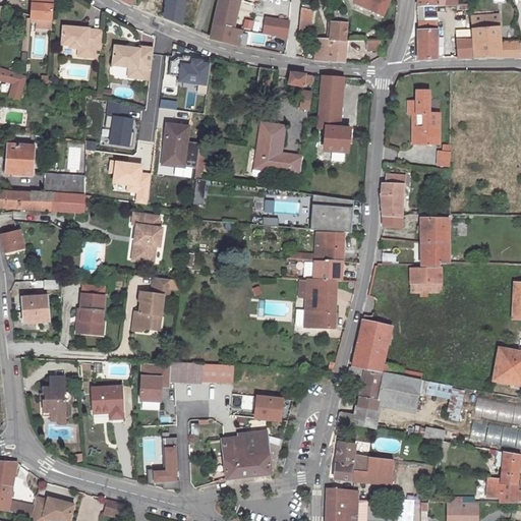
[(53,20),(54,0),(32,0),(32,18),(53,20)]
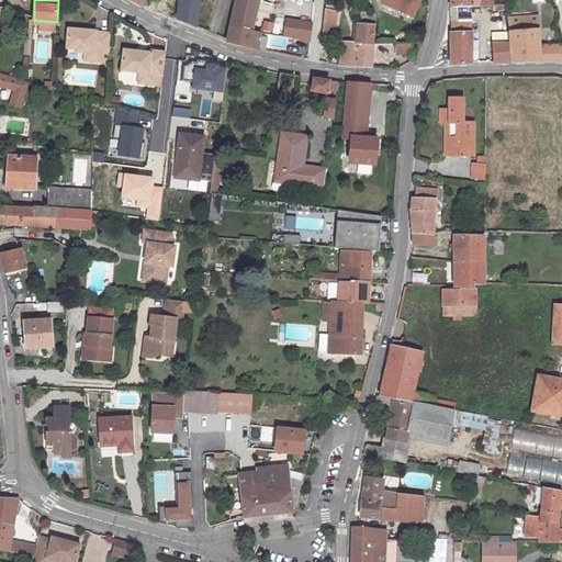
[(250,33),(258,0),(236,0),(227,43),(247,47),(257,48),(260,34),(250,33)]
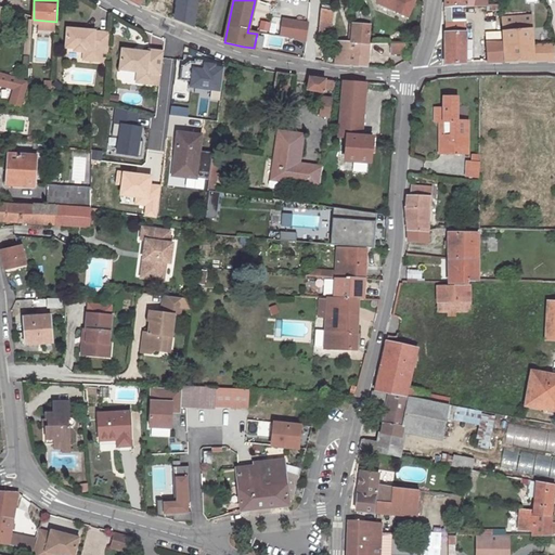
[(382,0),(381,7),(412,15),(416,0),(382,0)]
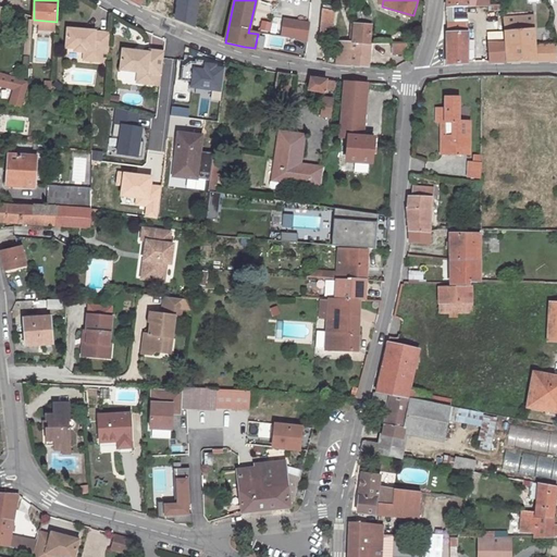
[(333,24),(334,5),(326,4),(326,10),(323,9),(322,23),(333,24)]
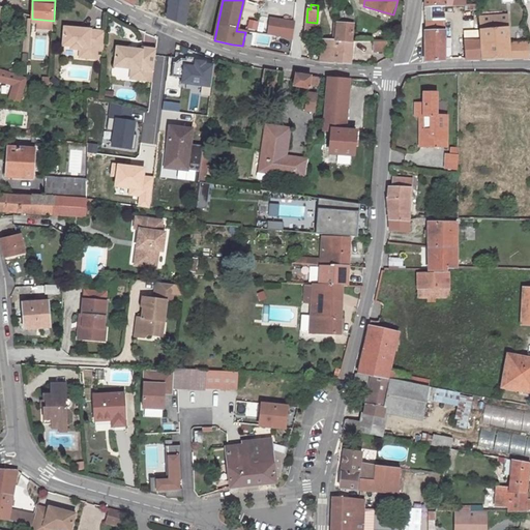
[(336,22),(353,23),(354,12),(337,11),(336,22)]
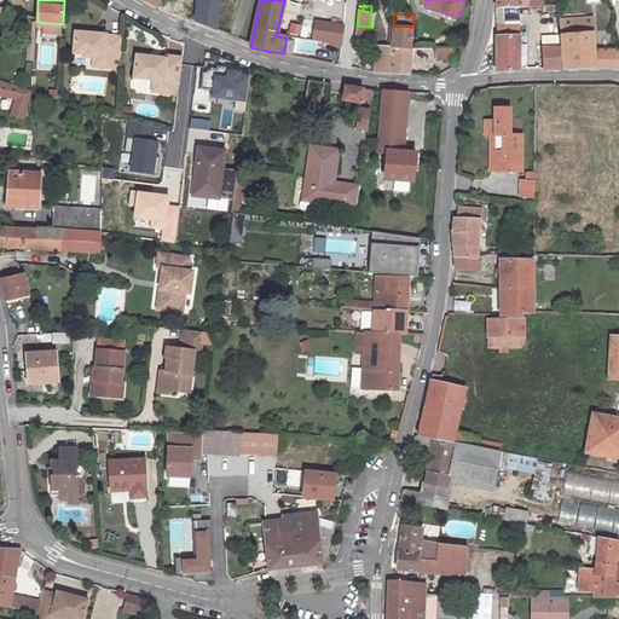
[(563,68),(618,65),(618,52),(593,52),(591,17),(561,18),(563,68)]
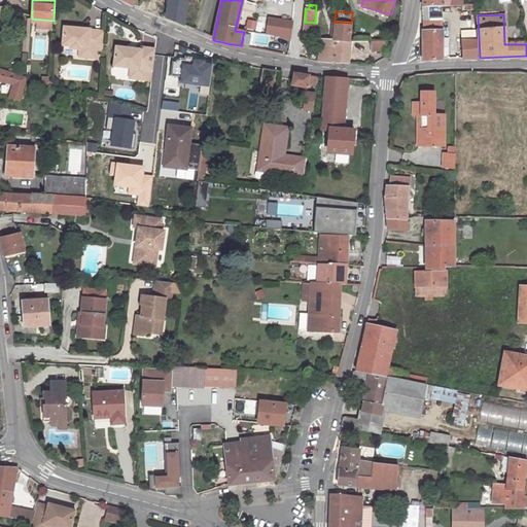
[(54,21),(32,19),(31,27),(53,29),(54,21)]
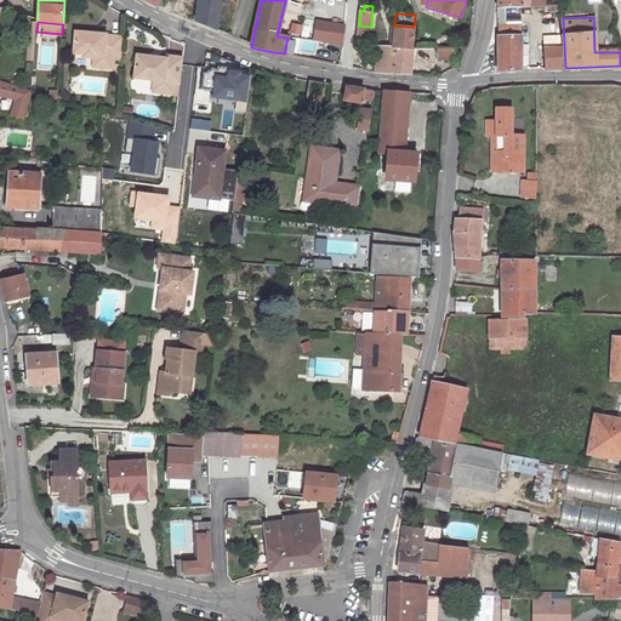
[(315,26),(314,40),(342,43),(345,23),(331,22),(331,27),(315,26)]
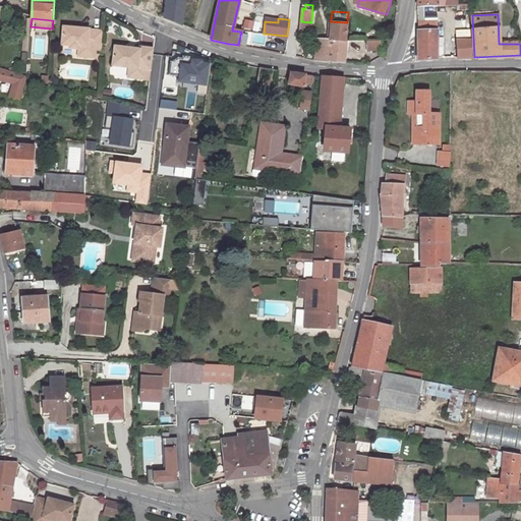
[(417,59),(437,59),(437,20),(416,20),(417,59)]
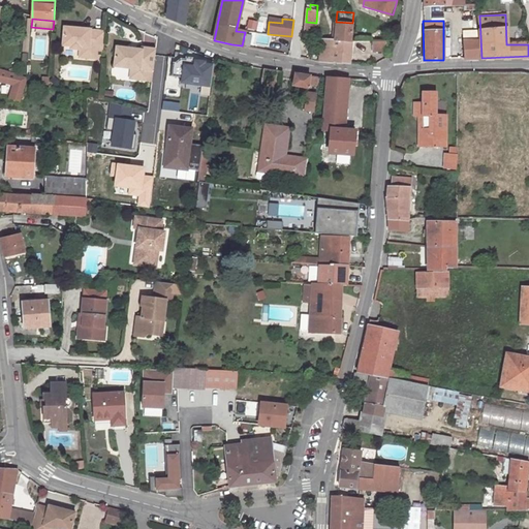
[(316,23),(306,22),(305,31),(315,32),(316,23)]
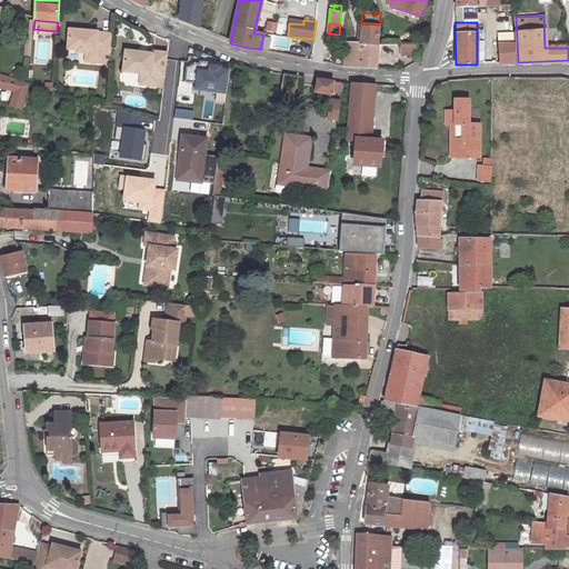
[(360,42),(378,43),(379,25),(361,23),(360,42)]
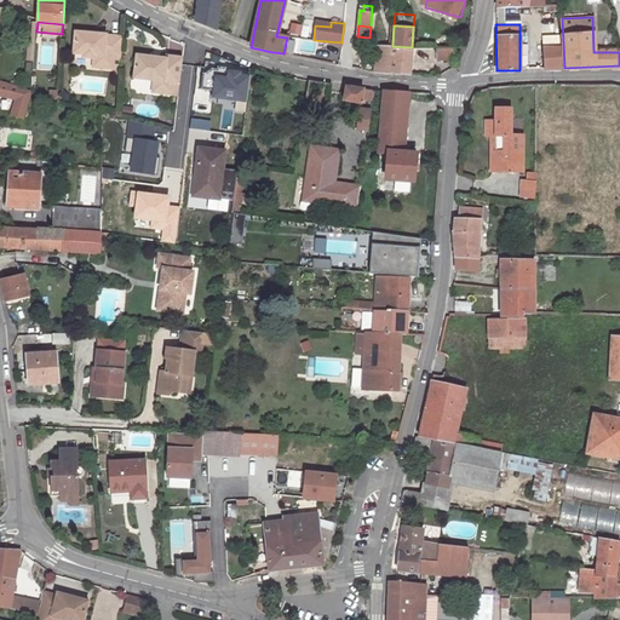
[(74,34),(73,55),(73,58),(93,59),(102,59),(102,70),(119,70),(121,38),(74,34)]
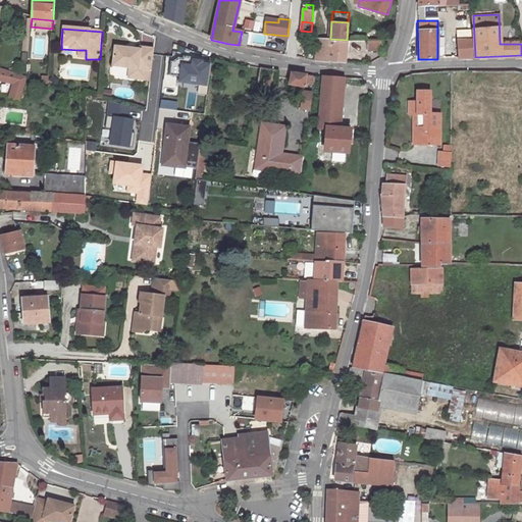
[(347,40),(330,39),(317,39),(316,60),(345,62),(347,40)]
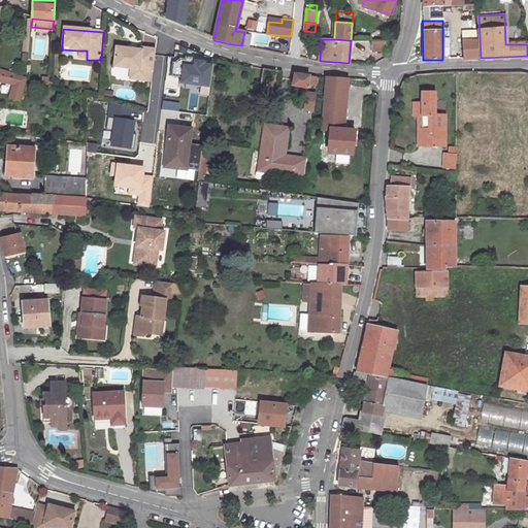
[(463,59),(477,58),(476,40),(465,41),(462,41),(463,59)]
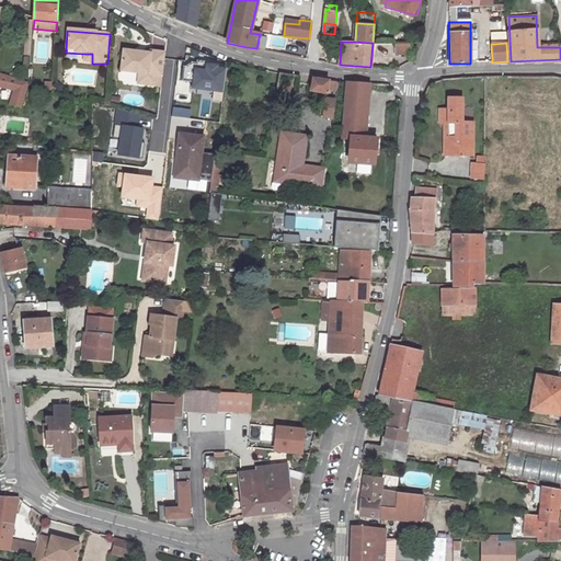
[(411,44),(396,44),(395,54),(413,54),(411,44)]
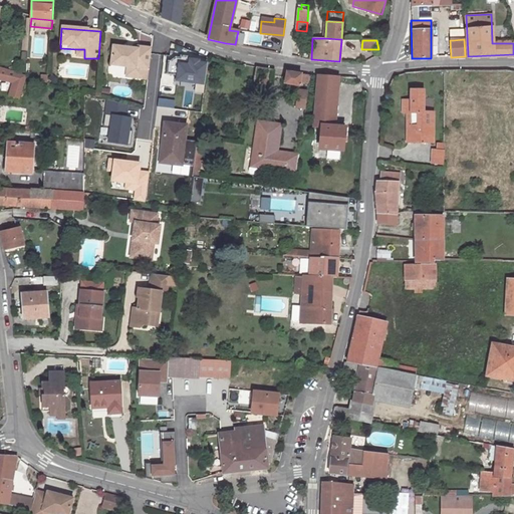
[(148,71),(152,47),(139,45),(138,47),(127,46),(127,48),(123,47),(124,45),(113,44),(110,63),(127,65),(126,68),(135,69),(134,76),(143,77),(144,70),(148,71)]
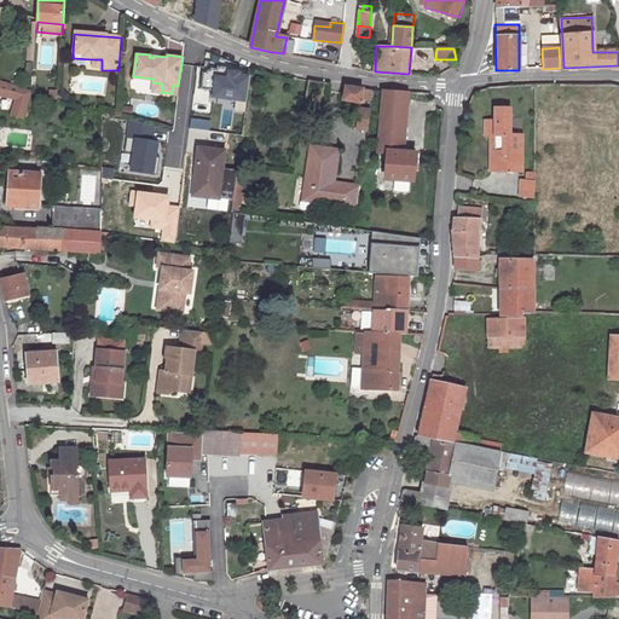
[(231,69),(219,68),(218,70),(213,69),(207,74),(203,74),(201,90),(215,92),(214,98),(248,103),(252,77),(241,75),(241,73),(231,71),(231,69)]
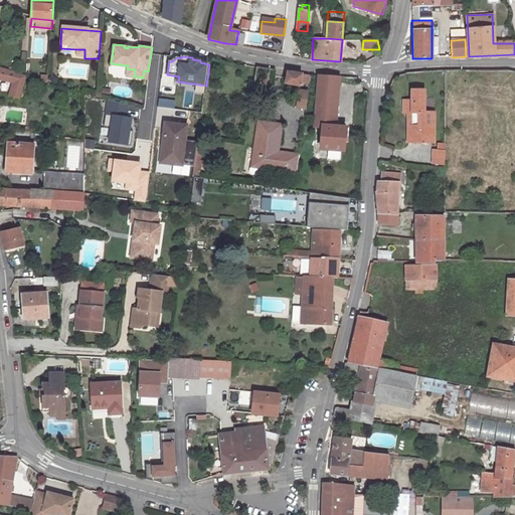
[(0,75),(14,80),(16,72),(0,67),(0,75)]
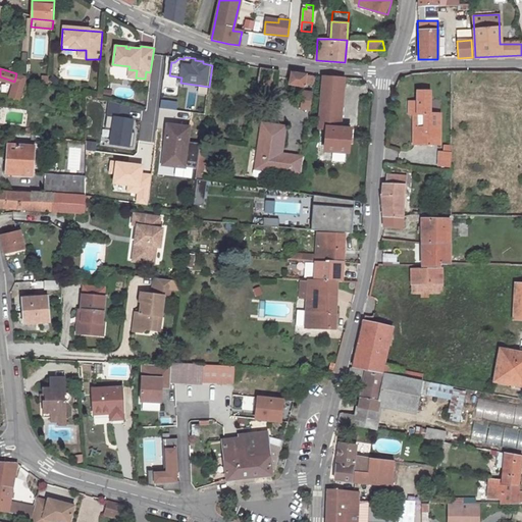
[(290,84),(304,87),(305,84),(307,75),(292,72),(290,84)]
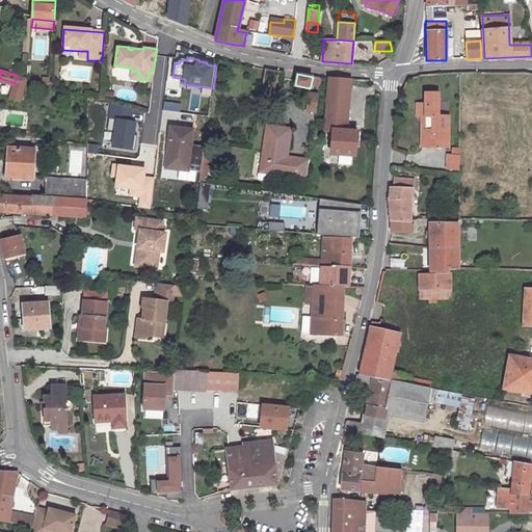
[(327,99),(348,101),(350,79),(329,78),(327,99)]
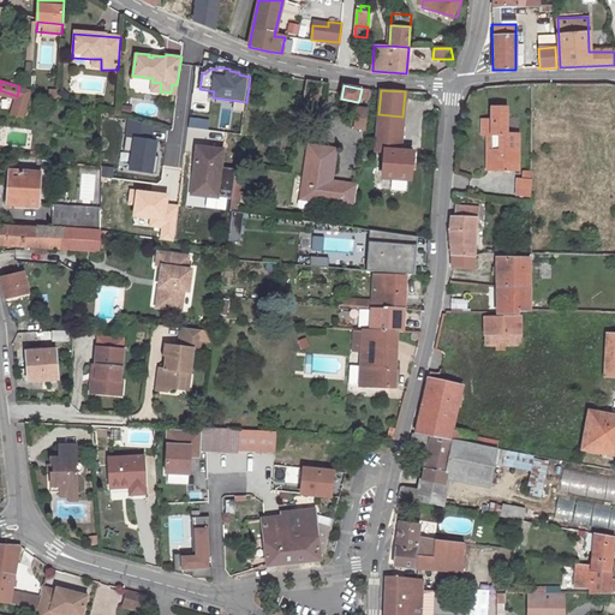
[(506,169),(518,169),(518,135),(507,133),(507,108),(493,108),(493,119),(482,119),(482,133),(487,133),(487,141),(493,141),(493,161),(507,161),(506,169)]
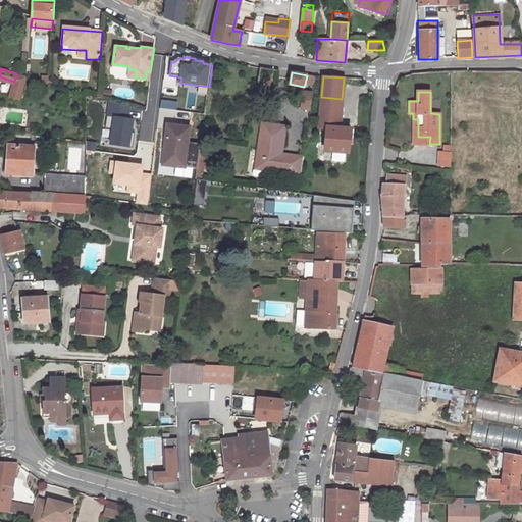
[(313,110),(314,93),(304,93),(303,110),(313,110)]
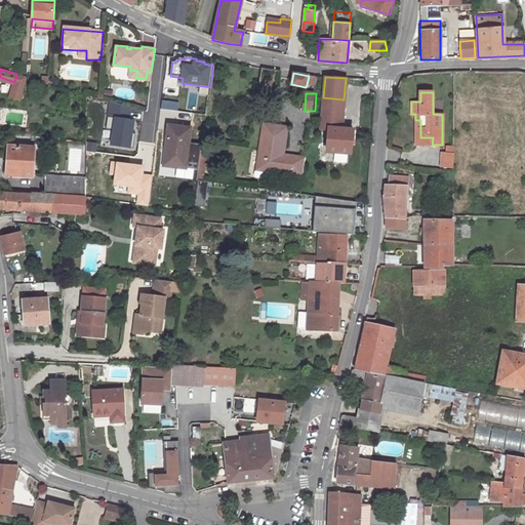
[(323,97),(320,127),(328,128),(340,129),(344,99),(323,97)]
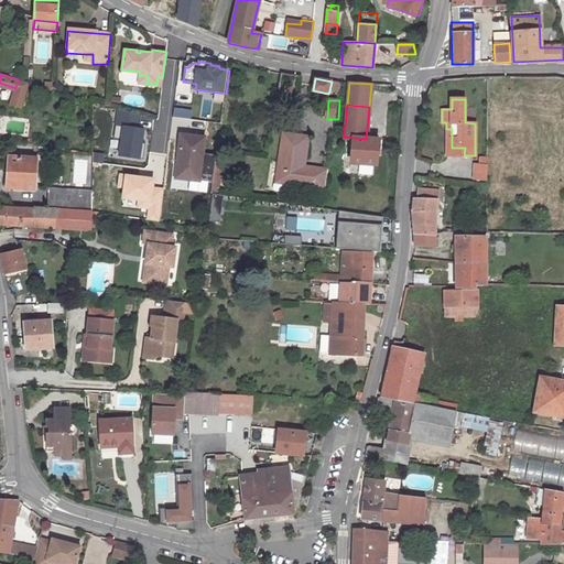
[(141,115),(116,107),(112,138),(121,139),(119,155),(143,158),(144,142),(141,141),(141,136),(143,136),(143,128),(139,128),(141,115)]
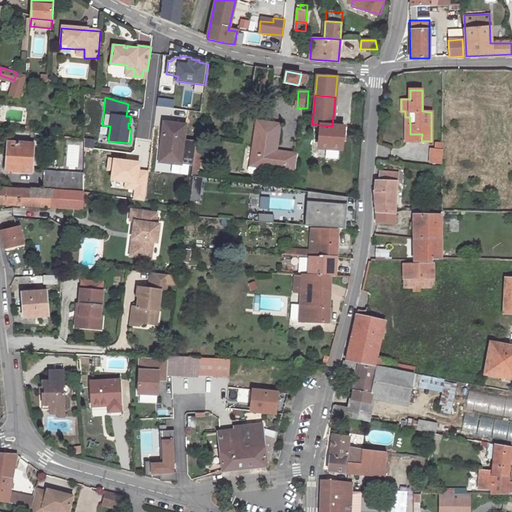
[(405,141),(421,141),(422,134),(410,134),(410,117),(405,117),(405,141)]
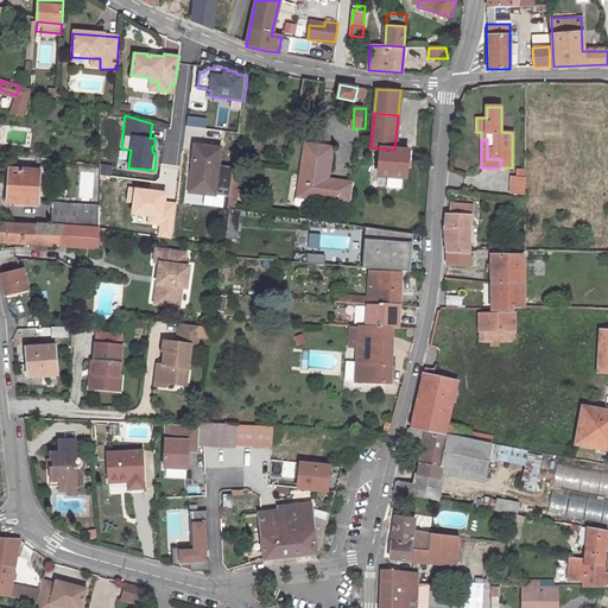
[(331,147),(305,144),(297,197),(295,198),(293,203),(296,206),(306,208),(310,206),(310,198),(350,204),(354,183),(328,179),(331,147)]
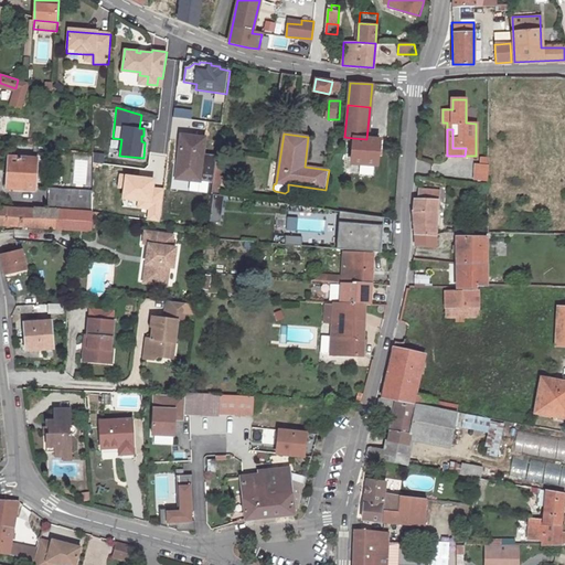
[(182,157),(180,179),(213,183),(216,156),(202,153),(204,138),(182,135),(180,156),(182,157)]
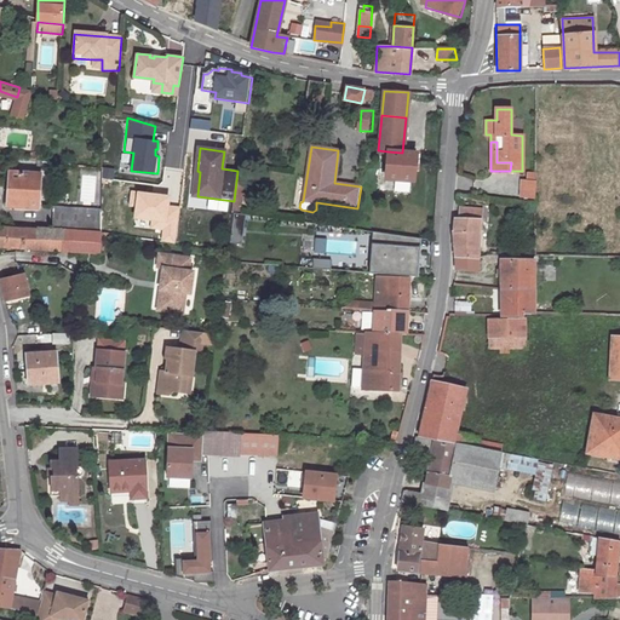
[(388,151),(386,178),(412,181),(414,154),(402,153),(388,151)]
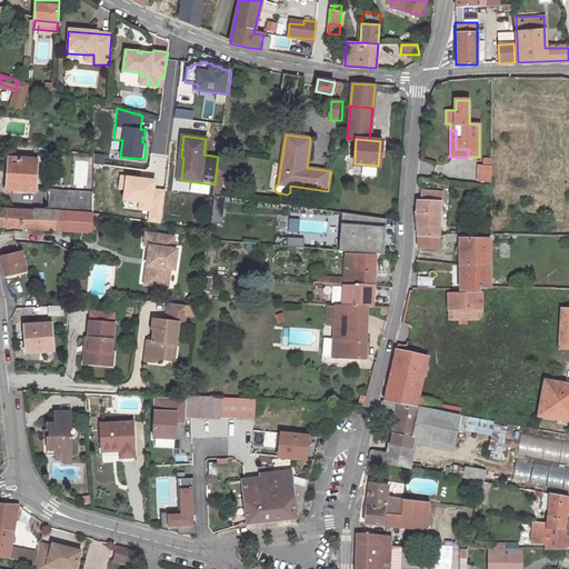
[(38,157),(49,158),(50,149),(38,147),(38,157)]
